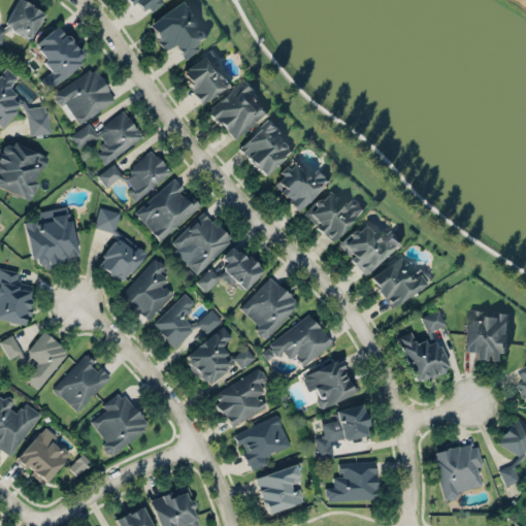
[(31,0),(18,0),(6,22),(10,24),(3,29),(3,28),(0,27),(0,43),(3,44),(5,32),(13,28),(21,31),(24,31),(32,35),(45,11),(42,9),(43,8),(40,6),(40,5),(33,1),(31,0)]
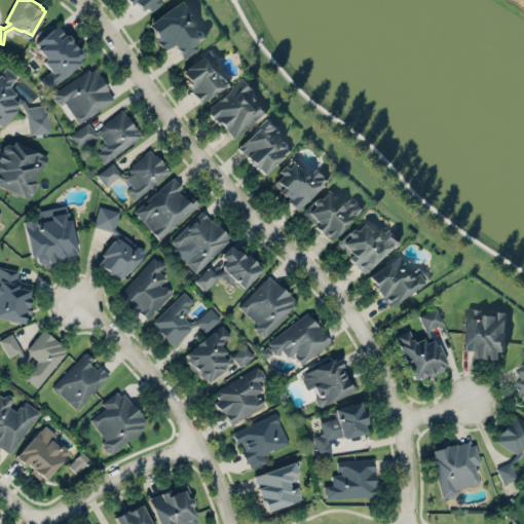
[(163,0),(164,1),(153,11),(148,6),(144,9),(136,0),(133,2),(131,0),(163,0)]
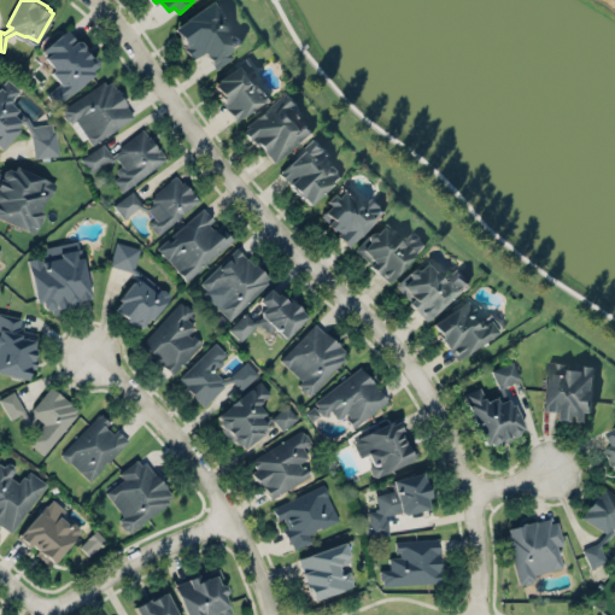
[(217,71),(235,59),(230,53),(241,46),(226,22),(228,19),(216,1),(174,30),(194,62),(206,53),(217,71)]
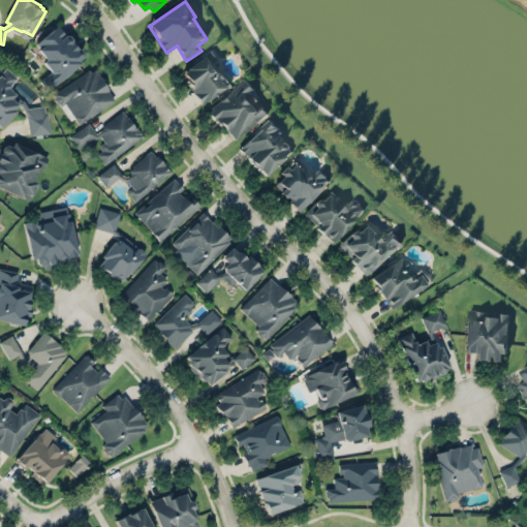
[(34,47),(55,71),(41,82),(49,91),(88,60),(60,26),(34,47)]
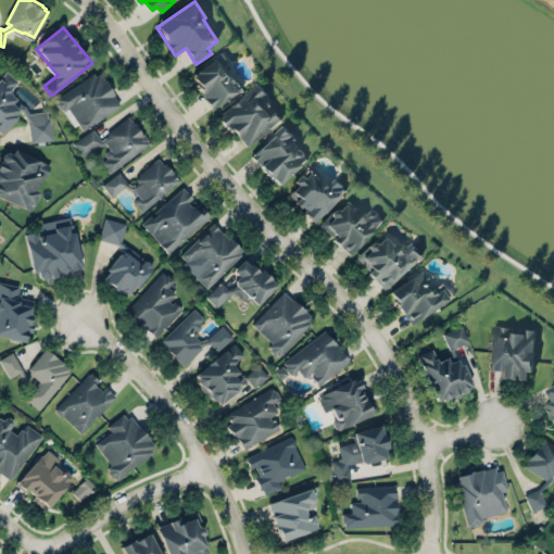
[(193,73),(219,52),(228,64),(235,72),(237,74),(240,79),(244,86),(230,93),(227,96),(223,100),(213,108),(209,100),(205,97),(202,91),(203,90),(193,73)]
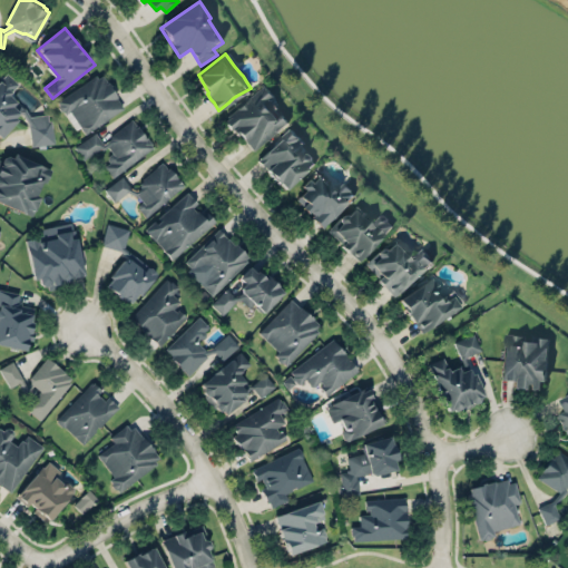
[(0,139),(27,113),(10,96),(20,86),(8,75),(0,82),(0,139)]
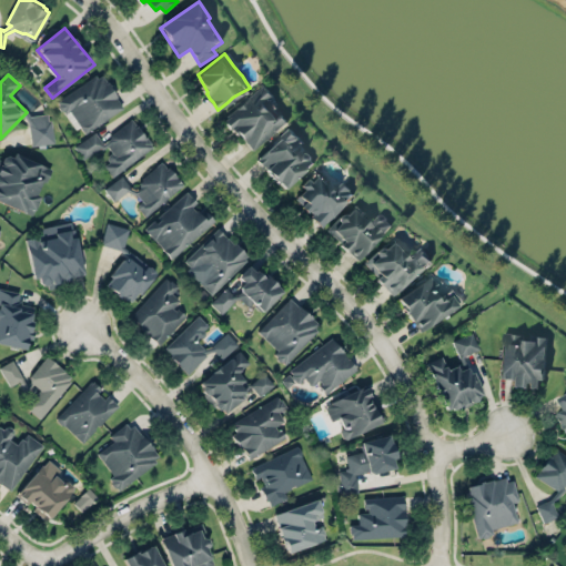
[(72,110),(88,133),(125,108),(119,98),(120,97),(110,82),(109,82),(104,76),(100,79),(98,76),(59,102),(61,104),(60,107),(62,111),(66,111),(68,113),(72,110)]
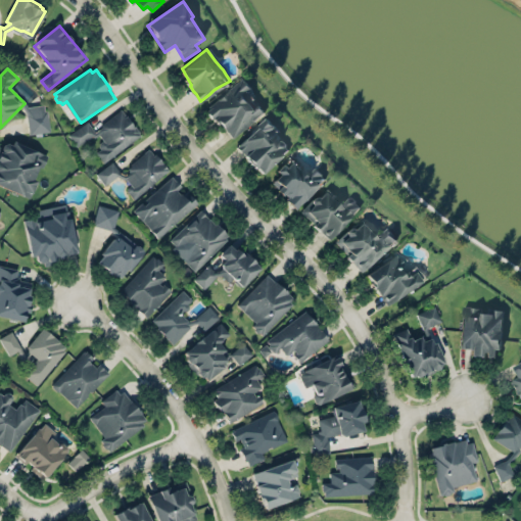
[(231,141),(267,113),(259,104),(256,107),(247,95),(253,90),(246,80),(207,109),(231,141)]
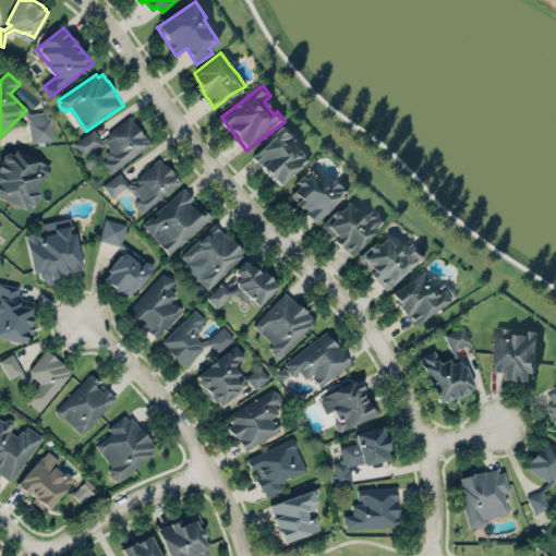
[(53,143),(51,113),(28,115),(31,144),(53,143)]
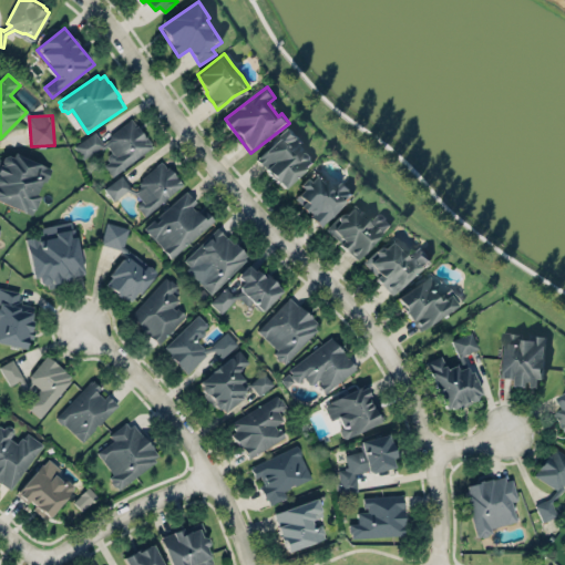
[(76,147),(96,133),(103,143),(104,144),(111,139),(112,135),(133,119),(139,125),(140,125),(147,135),(154,143),(153,144),(155,146),(114,176),(106,166),(111,163),(110,161),(110,155),(114,153),(110,145),(104,149),(102,147),(85,160),(76,147)]
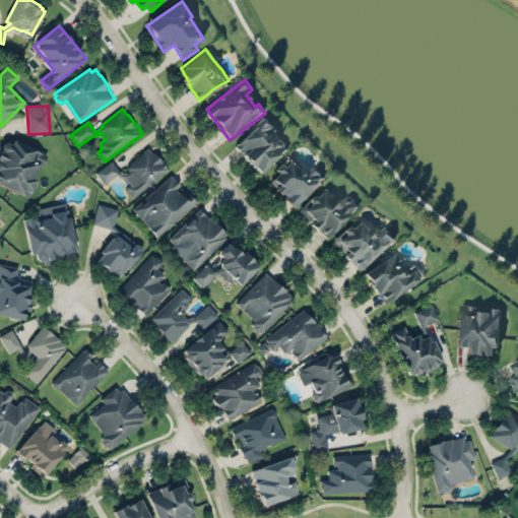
[(268,114),(244,136),(236,145),(239,147),(242,150),(243,150),(245,152),(251,155),(255,165),(257,164),(262,170),(281,151),(288,147),(285,144),(286,141),(283,138),(280,138),(276,133),(274,134),(273,132),(274,131),(271,128),(276,123),(272,117),(270,116),(268,114)]
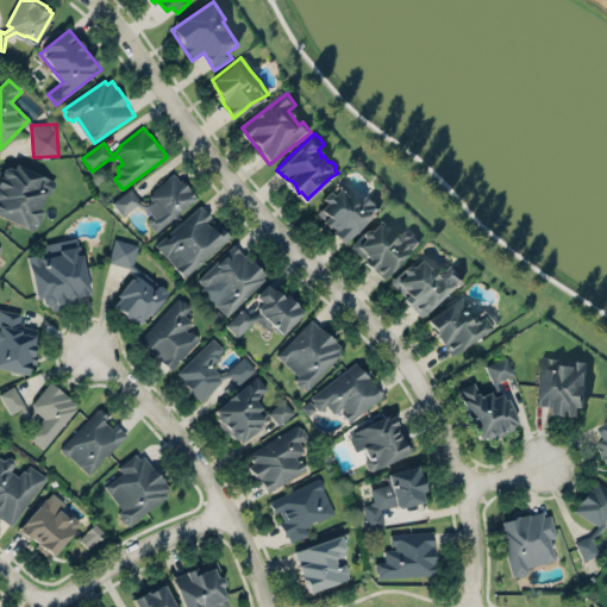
[(57,181),(17,168),(16,171),(2,167),(0,174),(0,218),(36,230),(48,195),(51,196),(57,181)]
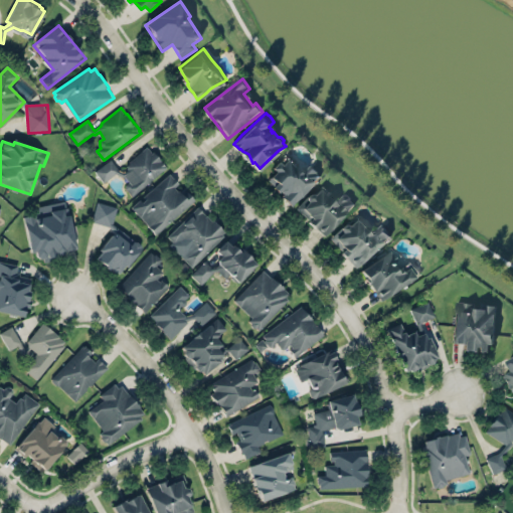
[(97,172),(112,160),(120,170),(125,173),(130,171),(128,169),(128,164),(147,147),(153,153),(155,151),(169,167),(134,197),(127,189),(127,186),(131,183),(126,176),(124,177),(118,174),(105,183),(97,172)]
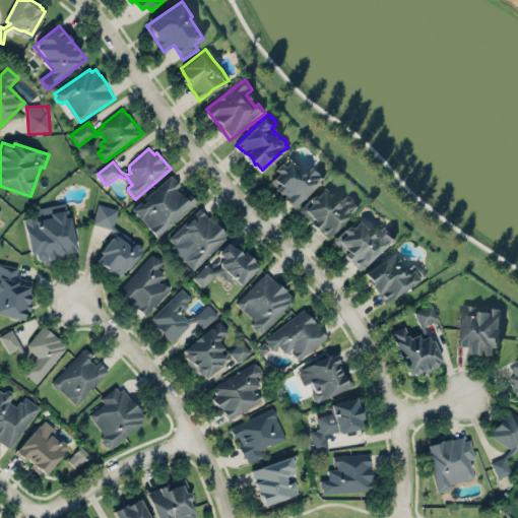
[(296,207),(318,183),(319,184),(326,176),(322,173),(323,172),(316,165),(310,171),(300,163),(298,165),(292,158),(286,164),(282,160),(277,167),(280,171),(276,176),(276,177),(273,181),(278,186),(277,187),(282,191),(284,190),(284,191),(287,194),(289,193),(289,194),(286,197),(290,201),(289,202),(296,207)]
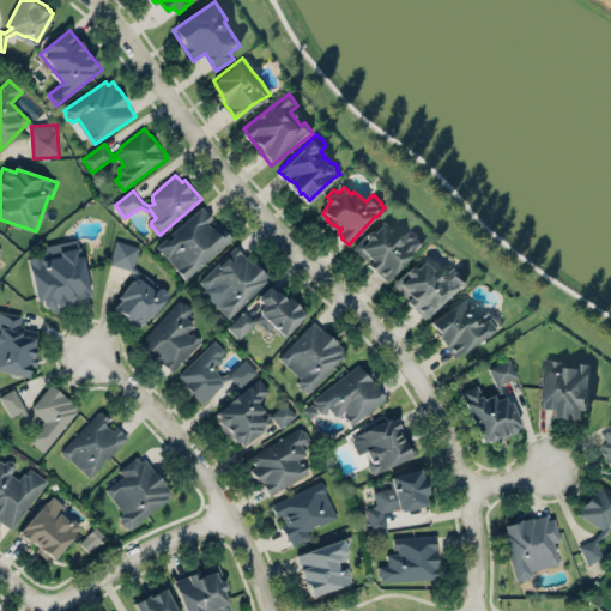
[(157,247),(185,282),(234,242),(223,228),(216,233),(210,224),(213,221),(205,210),(157,247)]
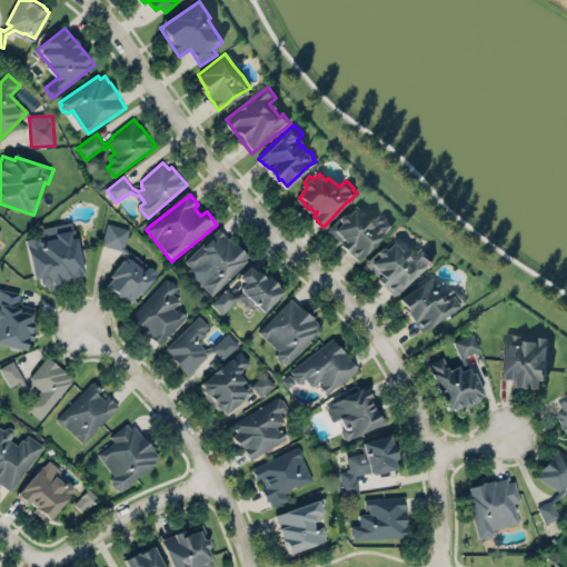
[(360,264),(395,226),(383,215),(374,225),(355,207),(330,232),(344,246),(342,247),(360,264)]
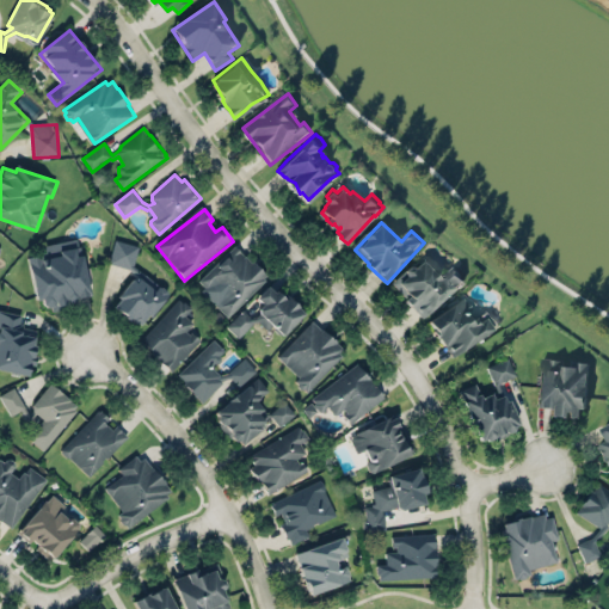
[(92,301),(80,240),(43,247),(44,257),(30,259),(41,311),(92,301)]
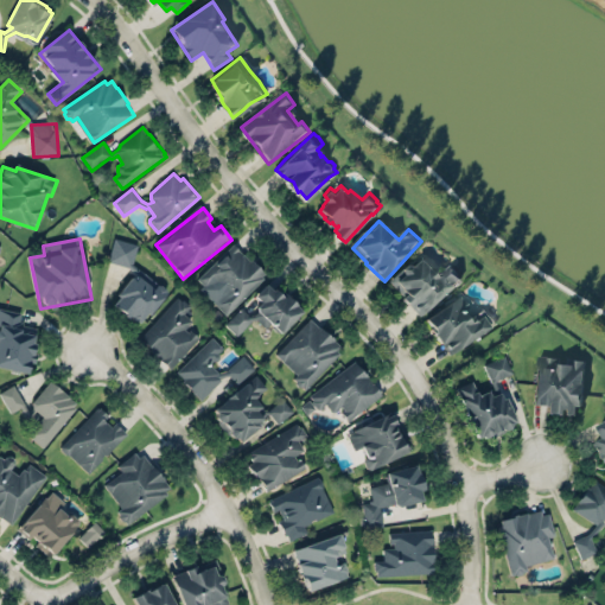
[(109,265),(135,269),(134,275),(119,297),(115,310),(131,320),(144,324),(169,292),(134,267),(139,246),(115,240),(109,265)]
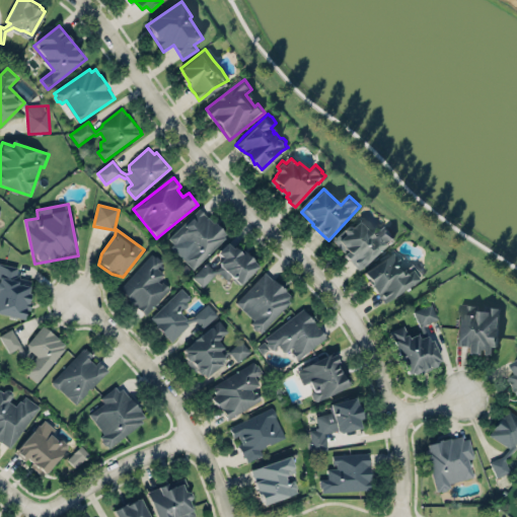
[(170,238),(193,216),(196,218),(203,210),(214,221),(217,219),(231,233),(195,269),(173,246),(175,244),(170,238)]
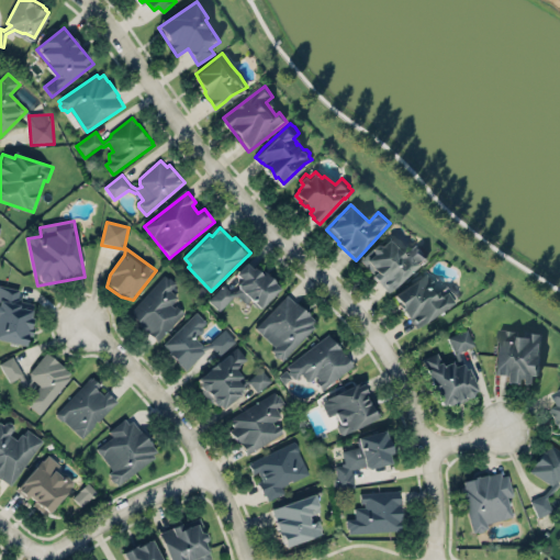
[(362,259),(373,271),(372,272),(390,292),(432,256),(428,252),(429,250),(421,241),(406,252),(402,247),(391,235),(382,243),(378,243),(373,245),(373,249),(362,259)]
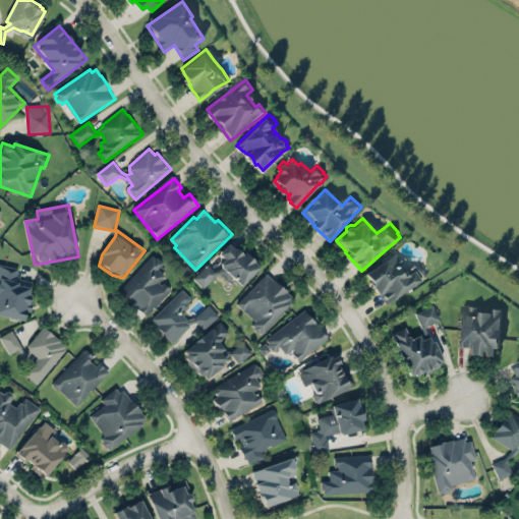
[(194,278),(205,288),(218,274),(222,274),(229,281),(233,276),(235,278),(235,281),(239,285),(242,285),(261,265),(255,260),(247,250),(244,252),(240,247),(238,250),(229,241),(220,252),(226,257),(222,262),(222,265),(223,266),(220,270),(215,270),(209,264),(194,278)]
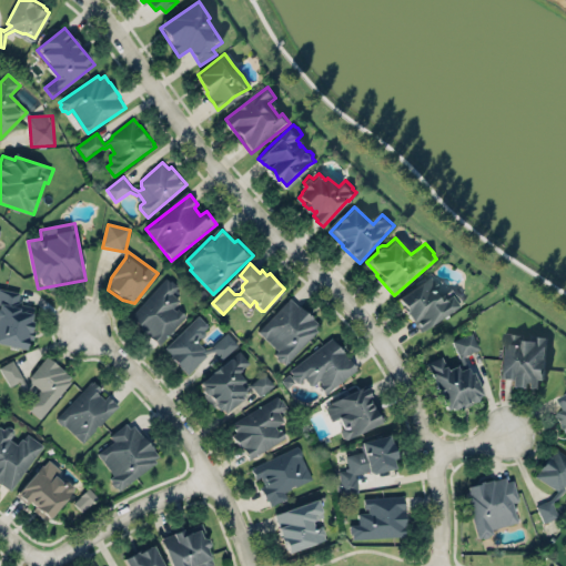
[(398,299),(420,334),(461,310),(451,293),(444,296),(433,279),(398,299)]
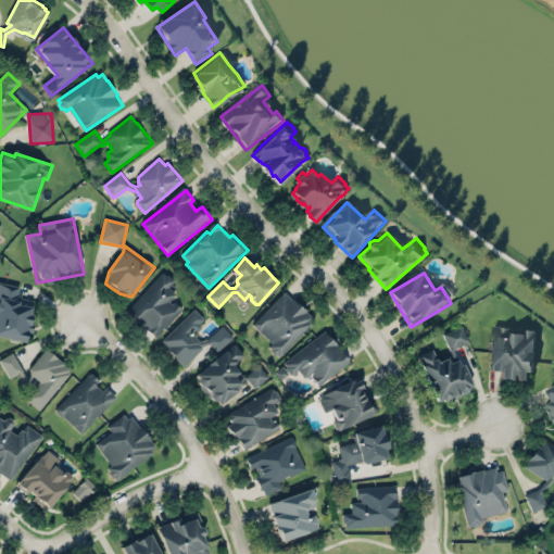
[(129,310),(165,274),(168,276),(170,275),(176,280),(170,288),(177,294),(172,302),(175,306),(177,304),(184,310),(158,338),(148,328),(129,310)]
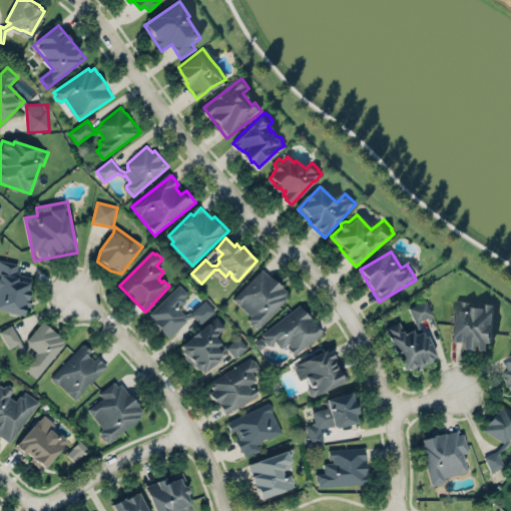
[(0,311),(25,316),(26,309),(27,309),(32,279),(17,276),(19,266),(0,262),(0,311)]
